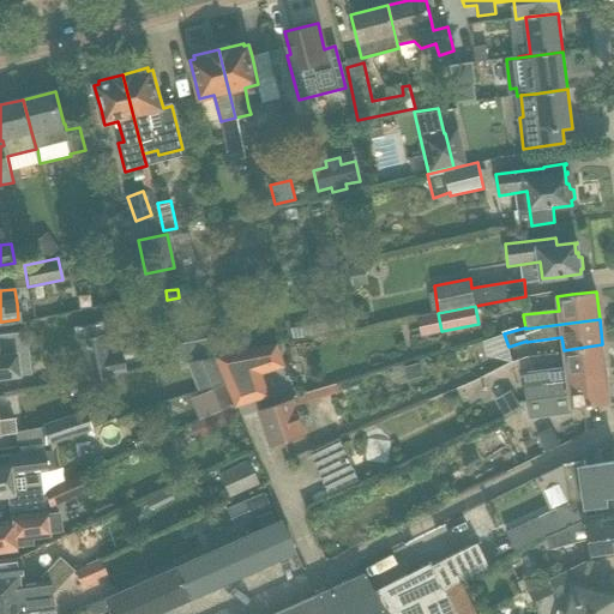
[(0,375),(29,372),(23,332),(0,335),(0,375)]
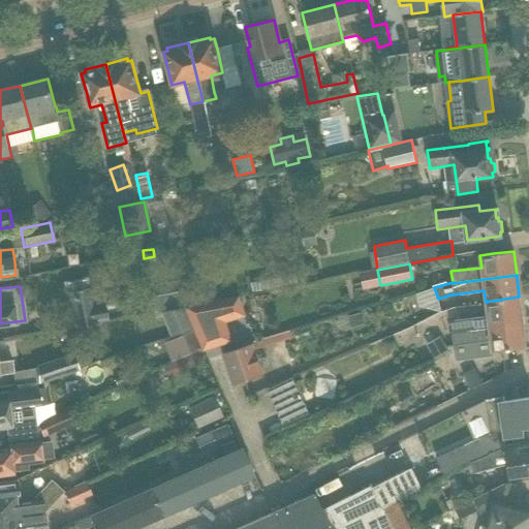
[(95,305),(92,287),(64,292),(70,328),(106,320),(104,303),(95,305)]
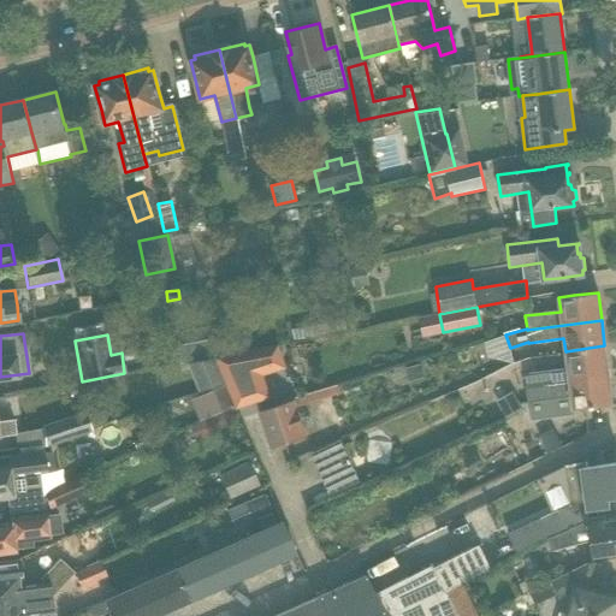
[(276,345),(217,357),(219,362),(229,384),(238,407),(267,397),(260,374),(283,367),(276,345)]
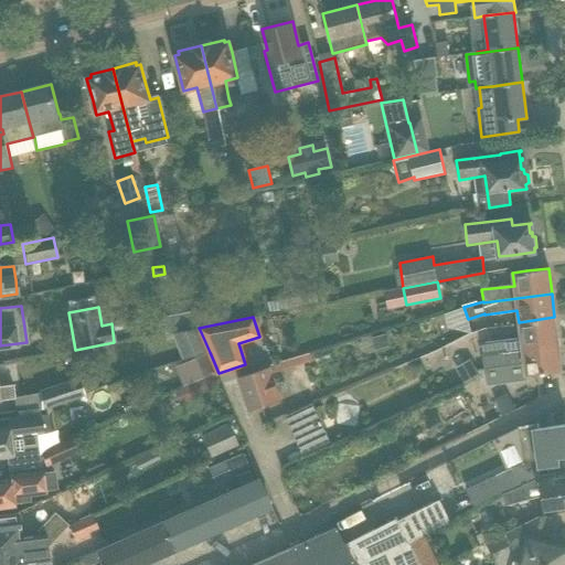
[(558,348),(554,317),(519,322),(521,338),(480,343),(482,358),(558,348)]
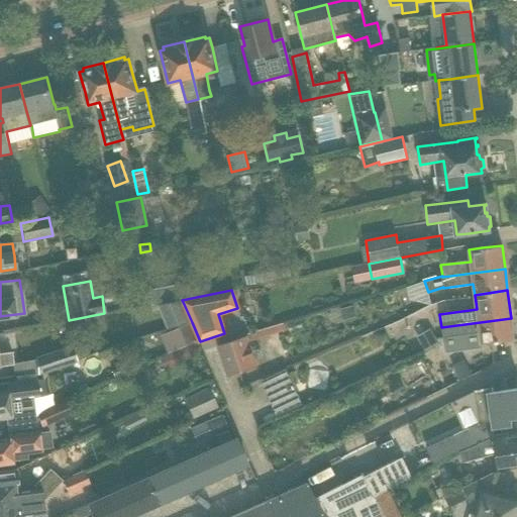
[(192,322),(184,304),(182,300),(158,305),(167,328),(191,322),(192,322)]
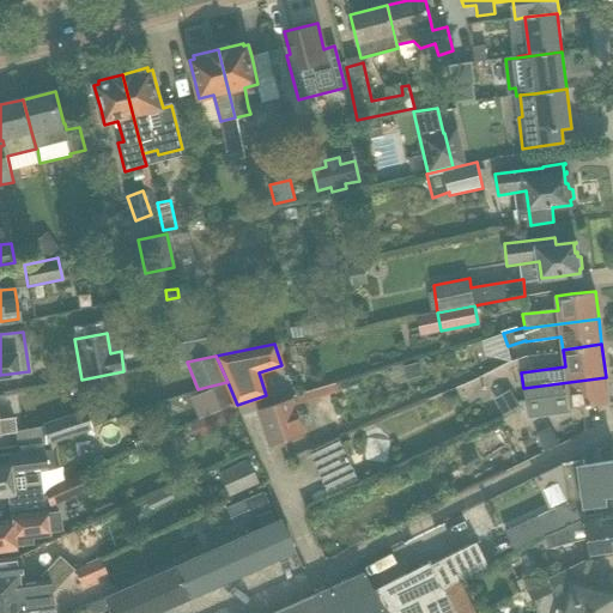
[(610,402),(606,377),(523,388),(525,401),(569,395),(570,407),(610,402)]
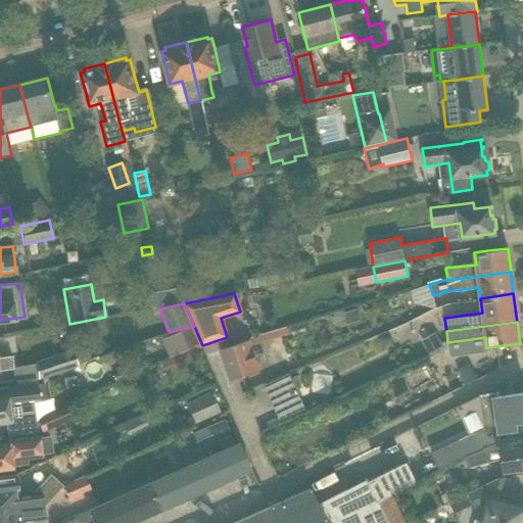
[(201,345),(193,326),(170,336),(179,355),(201,345)]
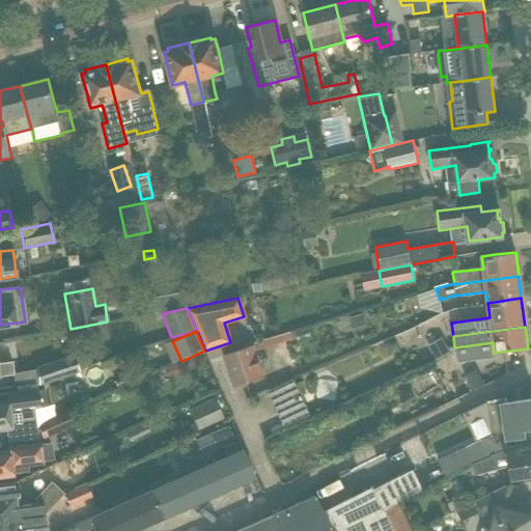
[(252,348),(224,358),(234,389),(262,380),(252,348)]
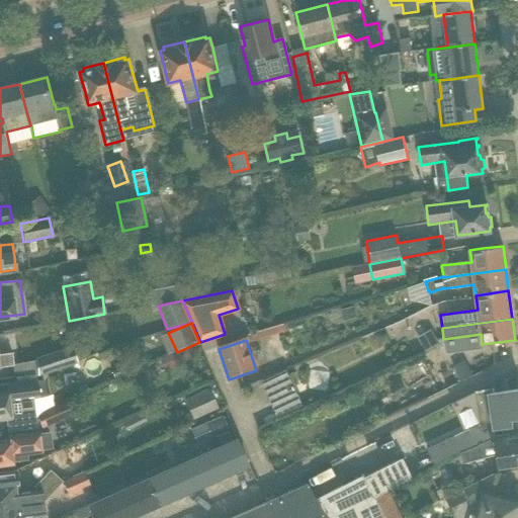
[(35,357),(36,375),(78,361),(77,360),(91,354),(87,343),(72,348),(71,346),(35,357)]
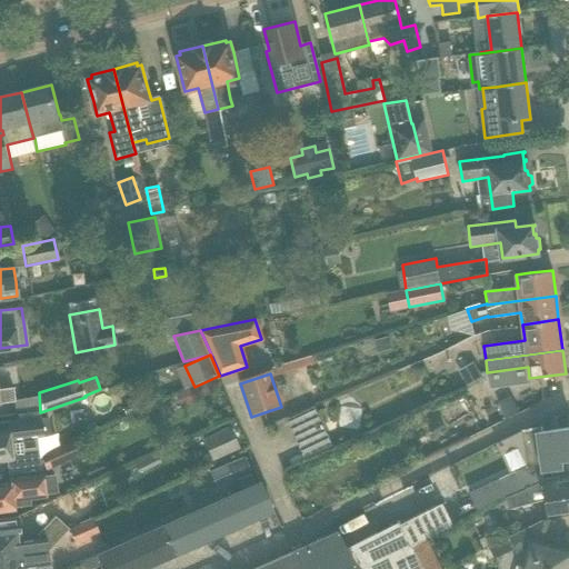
[(182,407),(222,390),(217,378),(177,395),(182,407)]
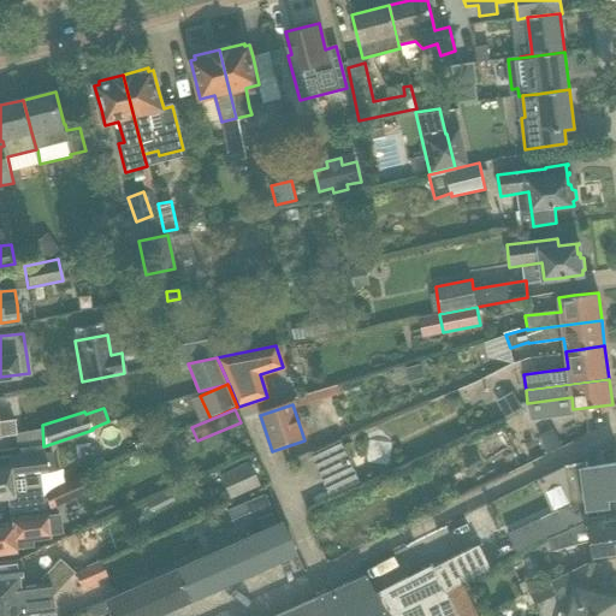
[(0,436),(16,434),(13,420),(0,420),(0,436)]
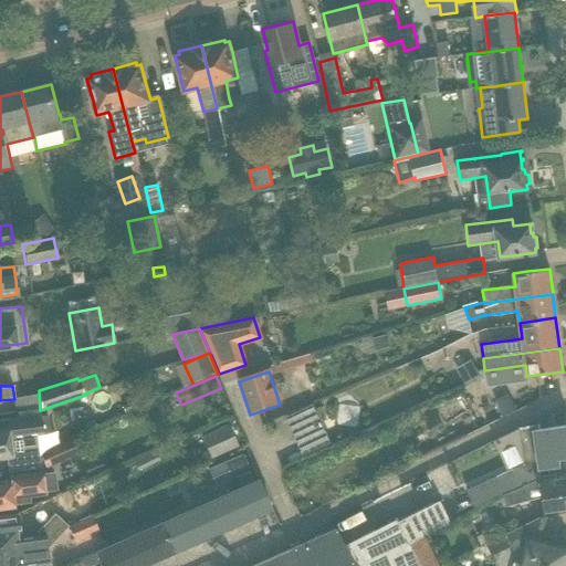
[(27,453),(24,436),(35,435),(42,433),(49,432),(46,416),(40,417),(40,416),(11,419),(0,420),(0,458),(7,457),(9,471),(40,468),(38,452),(27,453)]
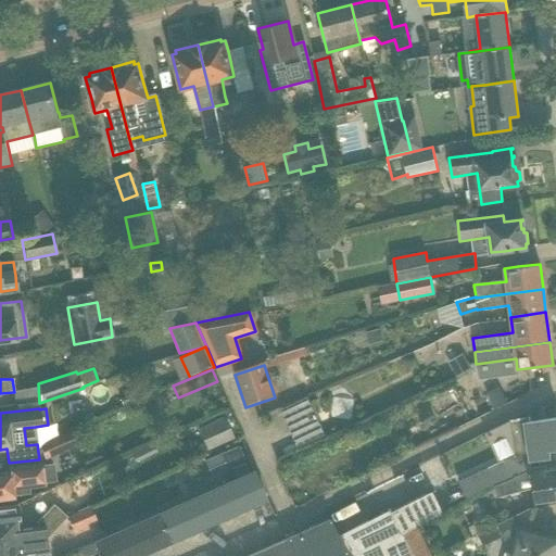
[(326,434),(317,415),(288,428),(298,447),(326,434)]
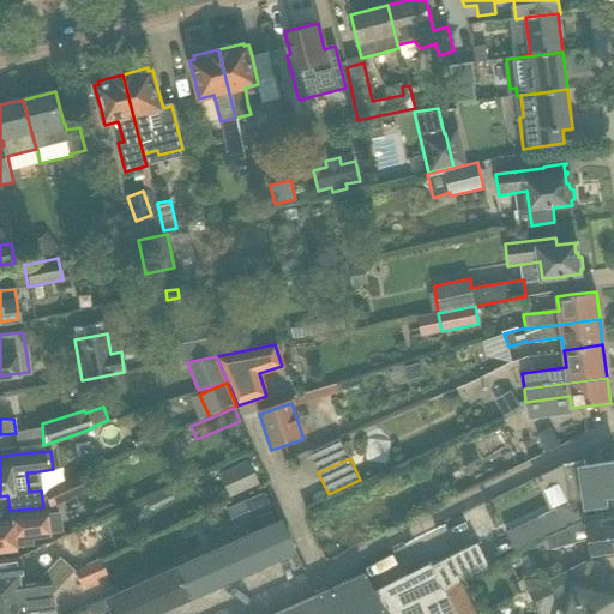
[(218,469),(226,494),(258,483),(250,459),(218,469)]
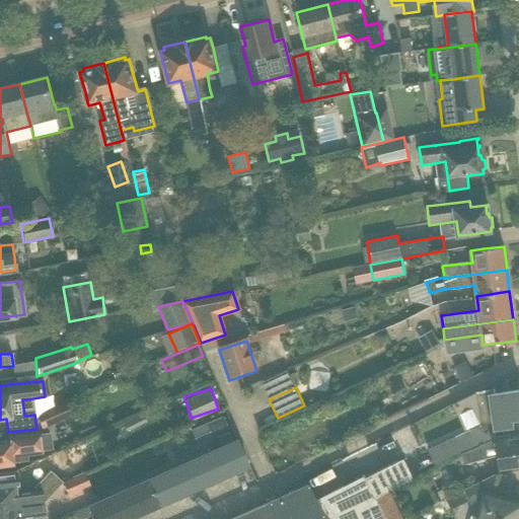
[(494,429),(505,428),(513,426),(512,420),(518,418),(518,390),(492,394),(491,389),(476,392),(480,425),(462,432),(465,438),(448,446),(445,440),(427,448),(435,467),(461,453),(477,446),(495,437),(494,429)]
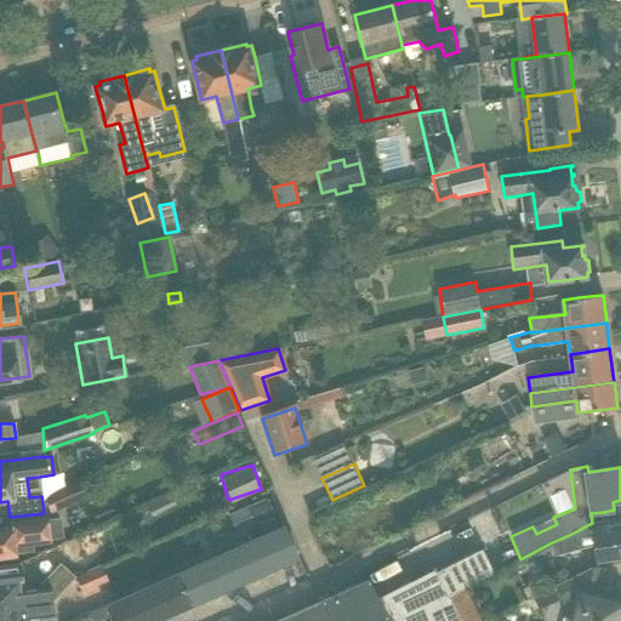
[(50,513),(87,496),(80,480),(43,497),(50,513)]
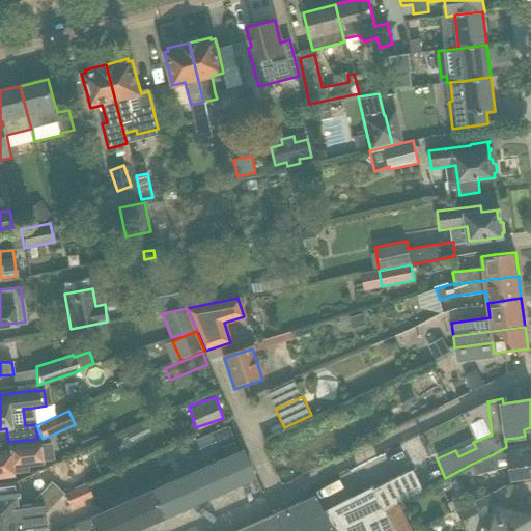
[(51,446),(39,448),(38,442),(8,446),(8,450),(0,450),(0,477),(12,476),(12,472),(26,470),(25,465),(43,463),(42,460),(52,458),(51,446)]
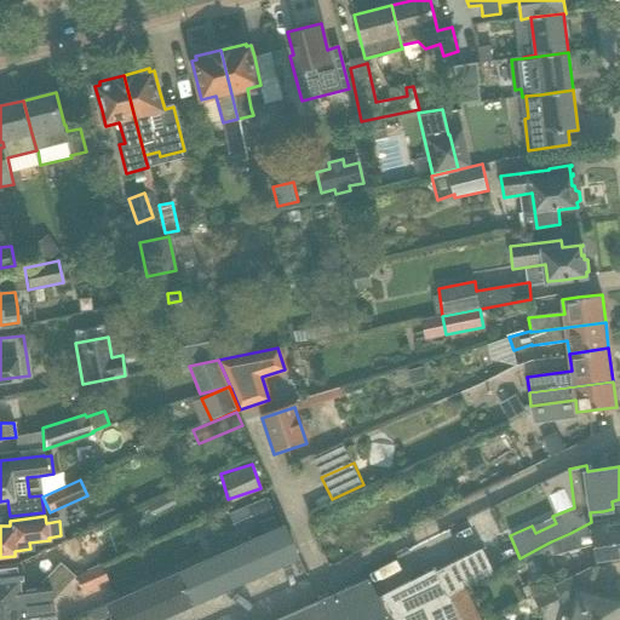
[(609,520),(604,520),(591,522),(570,533),(551,541),(555,554),(595,544),(597,560),(619,556),(619,523),(609,524),(609,520)]
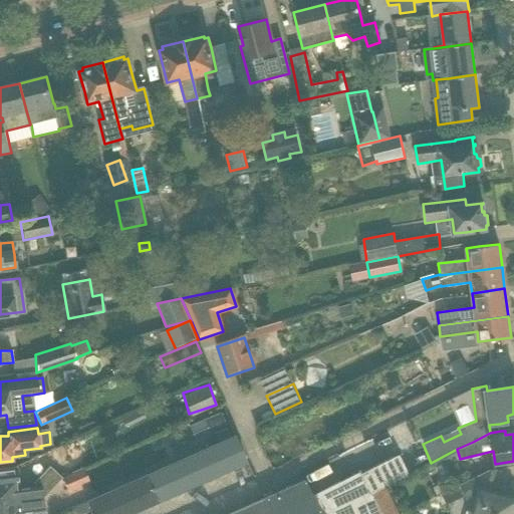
[(235,437),(186,458),(145,477),(156,502),(197,484),(244,463),(245,464),(246,463),(238,445),(235,437)]
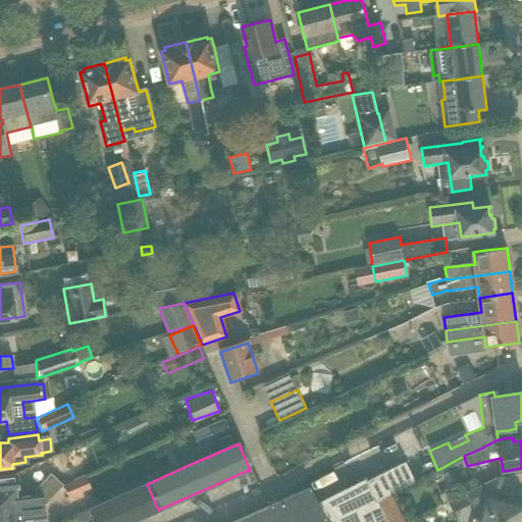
[(401,489),(392,468),(366,480),(376,502),(388,496),(401,489)]
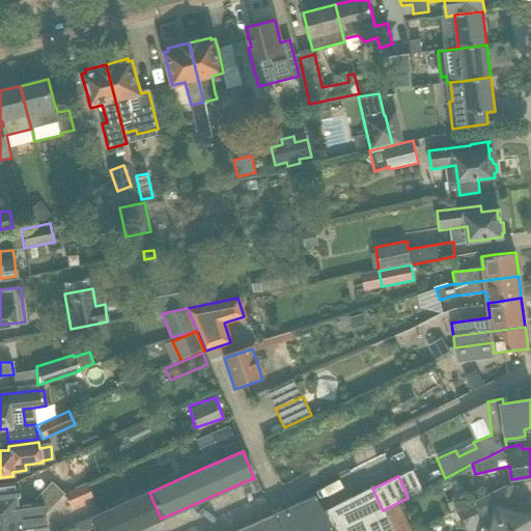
[(17,505),(16,497),(18,496),(16,481),(0,483),(0,520),(43,514),(40,502),(17,505)]
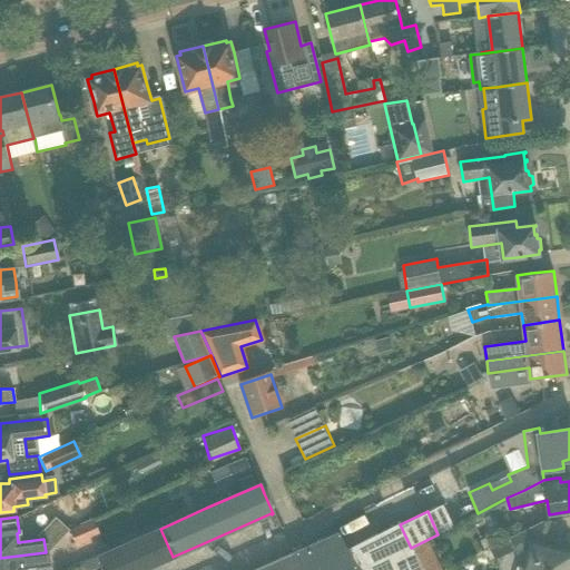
[(75,546),(100,534),(92,518),(68,529),(75,546)]
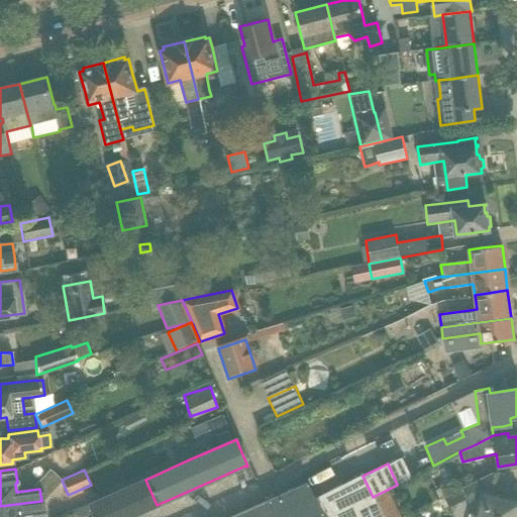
[(516,516),(516,515),(516,502),(501,498),(490,495),(496,474),(463,489),(470,502),(478,498),(484,500),(479,516),(516,516)]
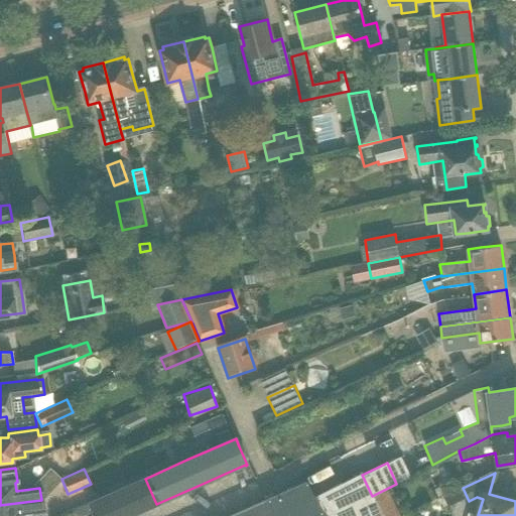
[(382,515),(379,509),(372,496),(362,475),(353,480),(352,479),(320,494),(321,495),(313,499),(321,515),(382,515)]
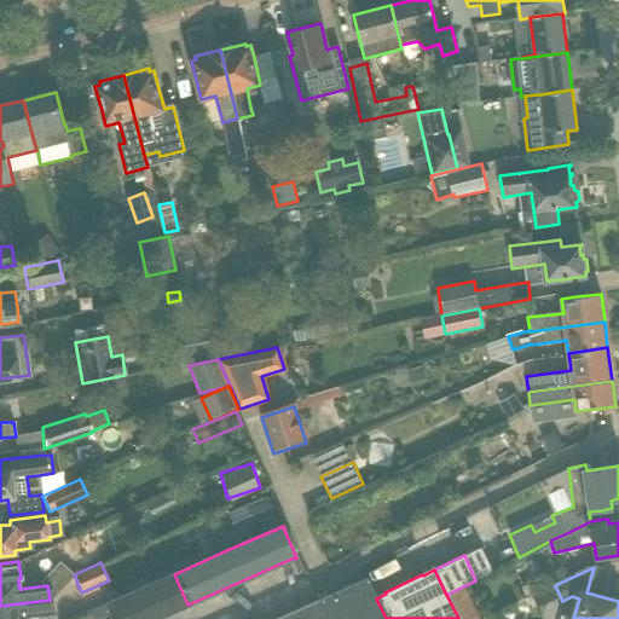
[(154,618),(187,605),(174,574),(139,589),(152,618),(154,618)]
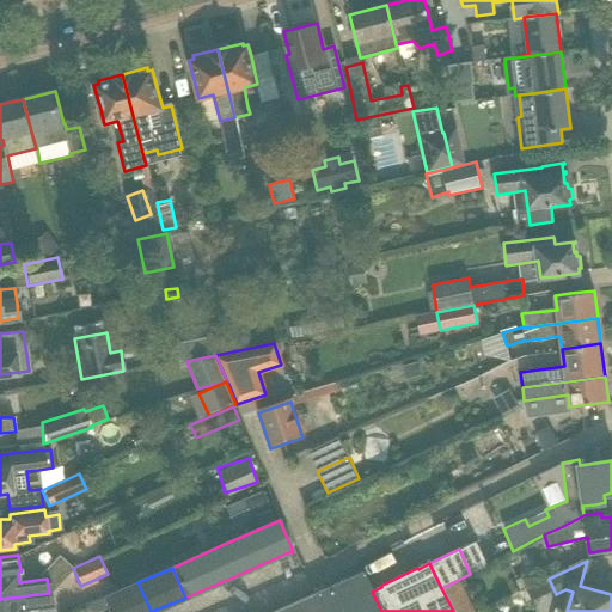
[(381,611),(372,592),(362,571),(316,593),(324,611),(381,611)]
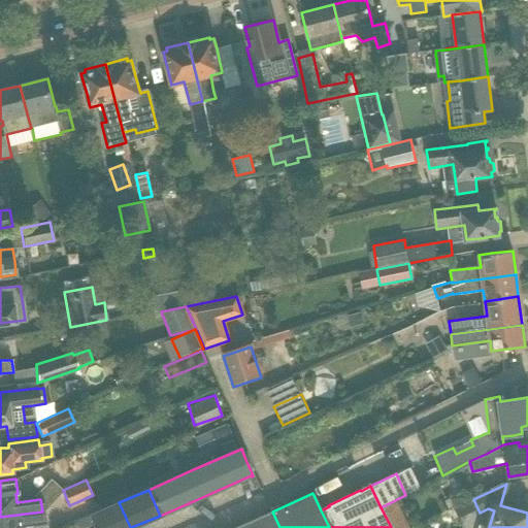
[(453,497),(444,501),(449,509),(457,505),(453,497)]
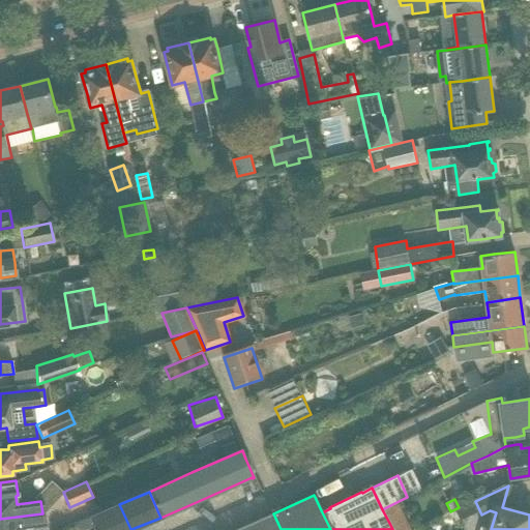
[(394,503),(382,509),(389,523),(402,517),(394,503)]
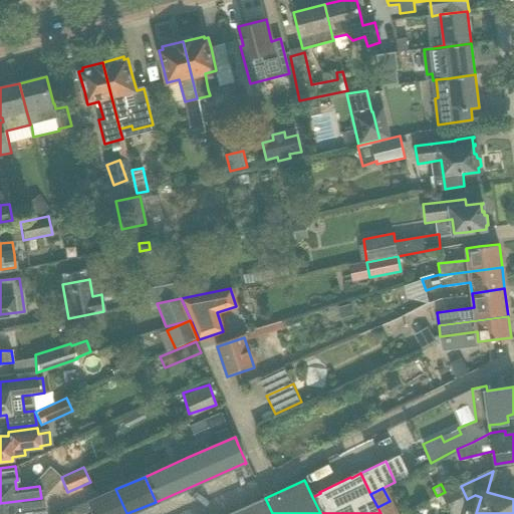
[(126,513),(115,489),(85,503),(90,513),(126,513)]
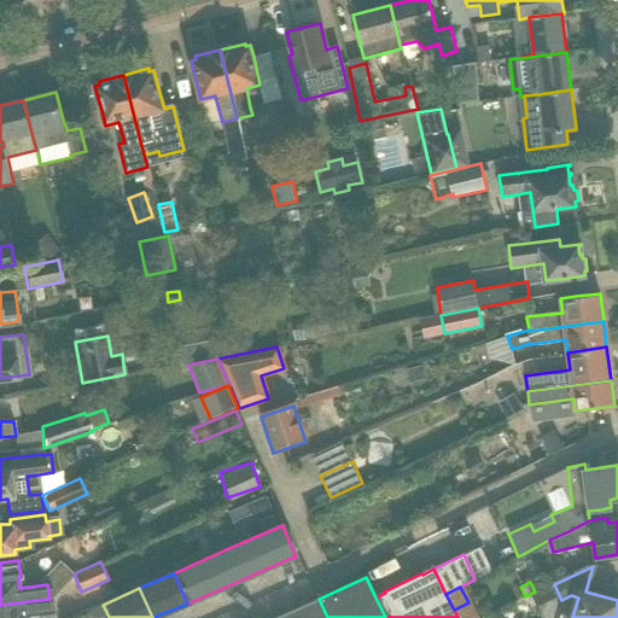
[(51,614),(50,599),(0,605),(0,617),(22,617),(23,617),(51,614)]
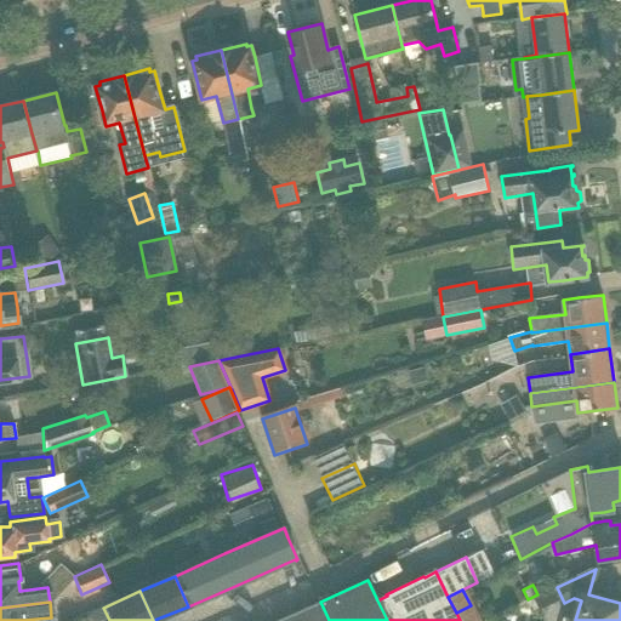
[(329,620),(320,602),(274,620),(329,620)]
